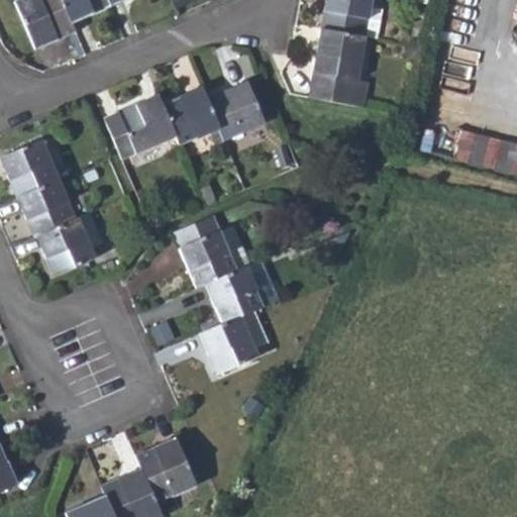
[(74,31),(70,21),(60,0),(15,0),(34,47),(74,31)]
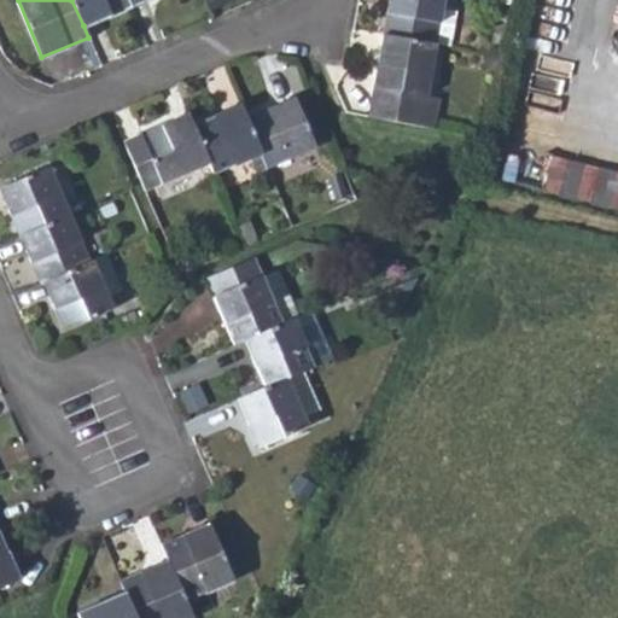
[(71,0),(83,25),(130,5),(128,0),(71,0)]
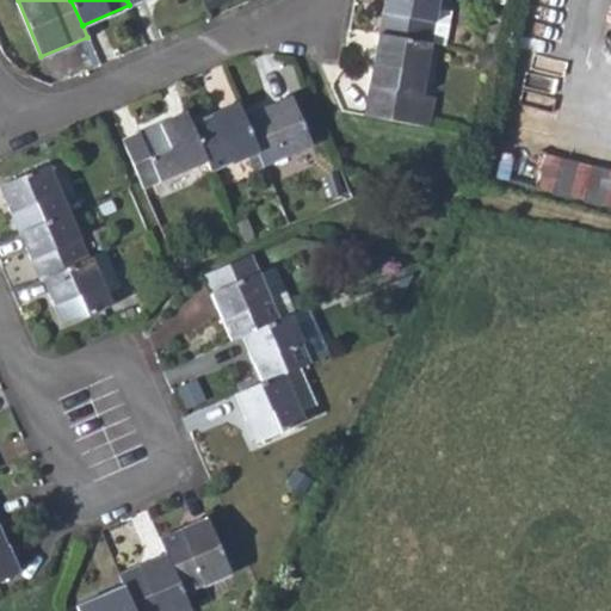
[(431,44),(439,0),(383,0),(378,35),(431,44)]
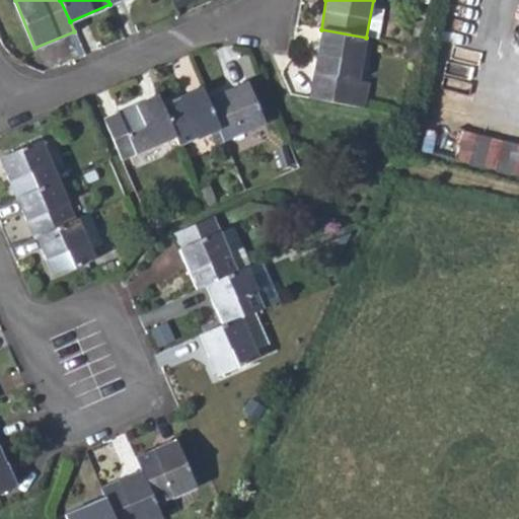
[(358,80),(366,38),(321,29),(313,72),(309,98),(353,106),(358,80)]
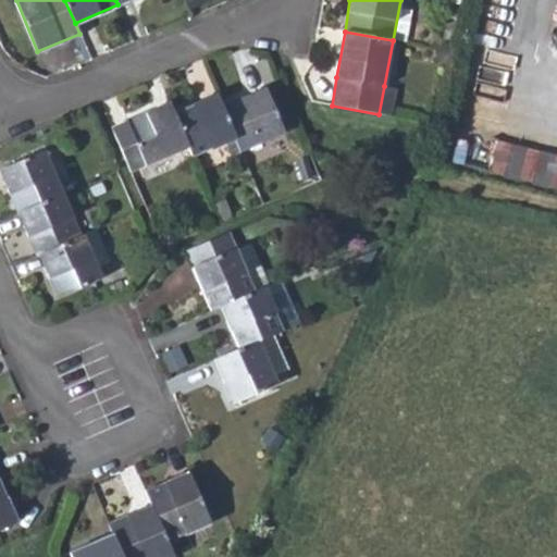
[(395,88),(384,86),(379,114),(391,115),(395,88)]
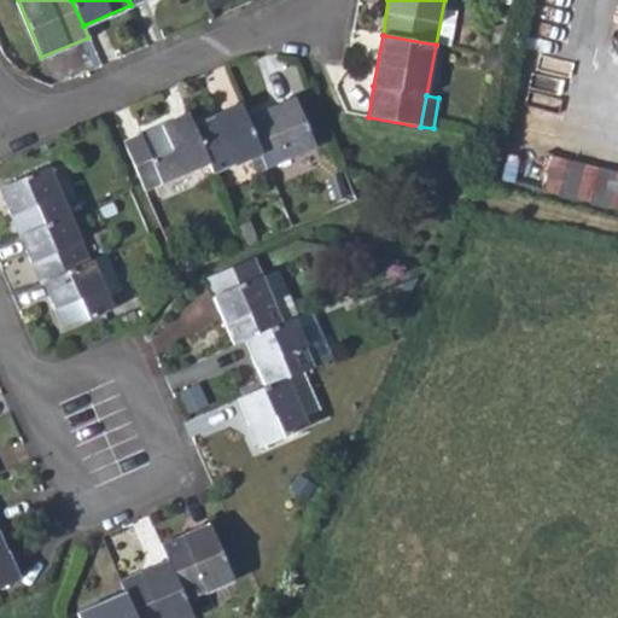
[(295,99),(246,118),(261,153),(267,167),(314,146),(295,99)]
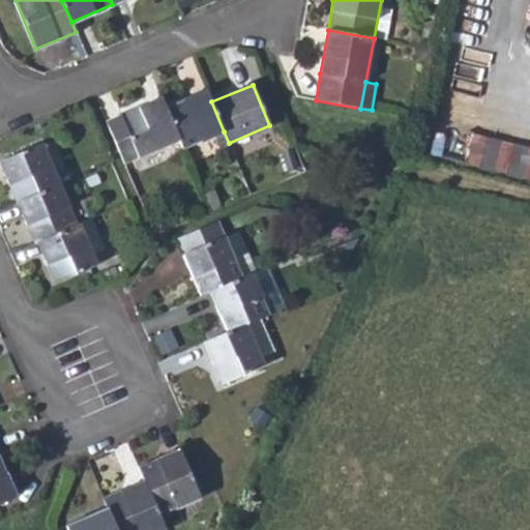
[(183,149),(224,131),(211,101),(206,91),(166,108),(179,140),(183,149)]
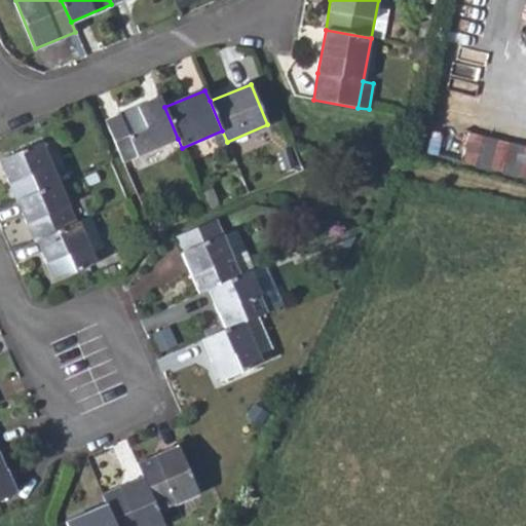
[(122,161),(178,139),(164,107),(159,97),(105,120),(122,161)]
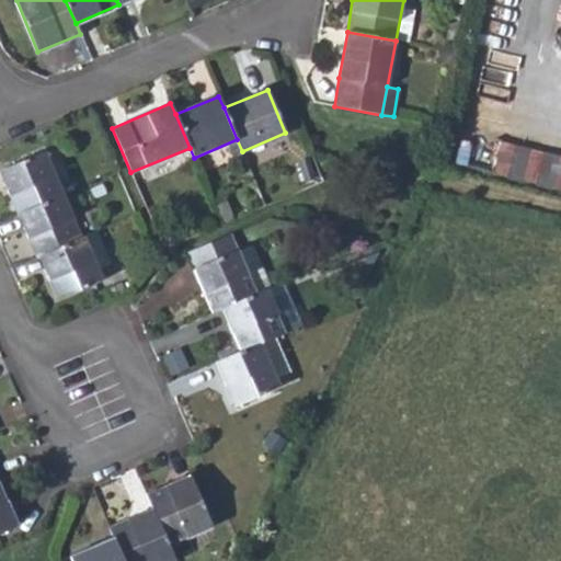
[(492,172),(560,187),(560,153),(500,140),(492,172)]
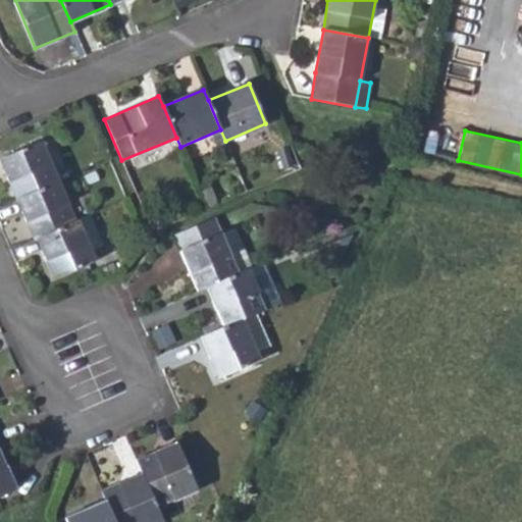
[(0,157),(0,160),(15,198),(58,180),(41,141),(0,157)]
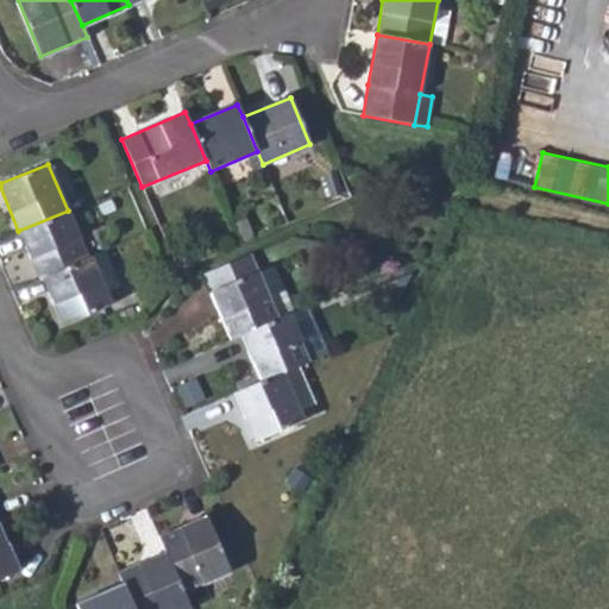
[(88,258),(68,211),(18,231),(38,280),(42,277),(88,258)]
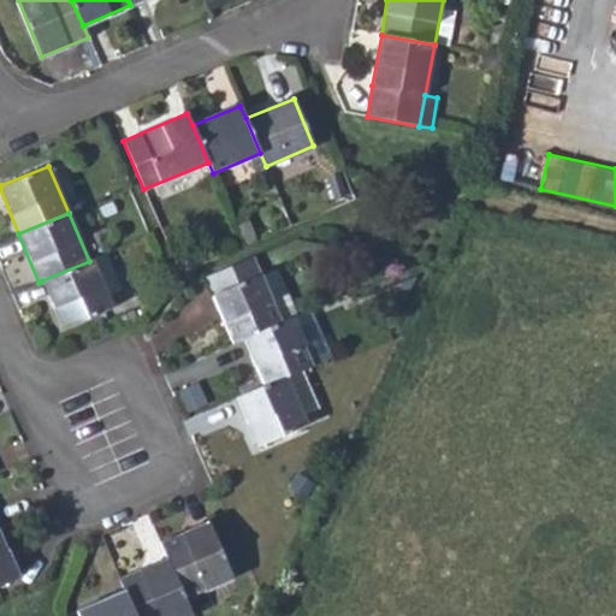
[(249,225),(237,230),(244,247),(258,242),(249,225)]
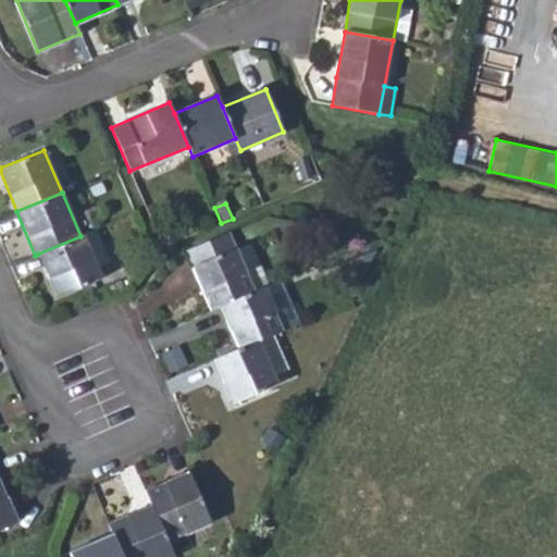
[(84,235),(97,267),(110,261),(97,230),(84,235)]
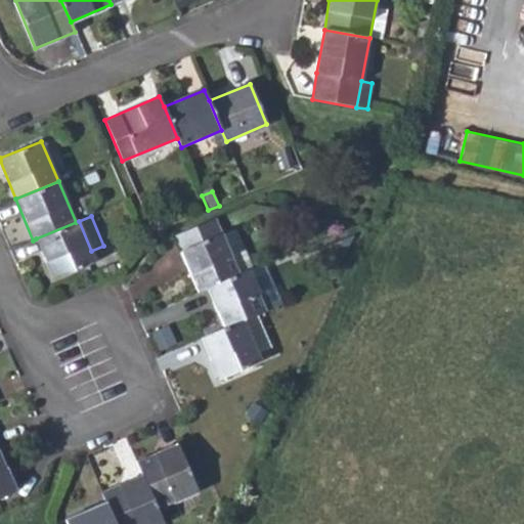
[(198,292),(209,288),(239,275),(222,232),(216,218),(174,236),(198,292)]
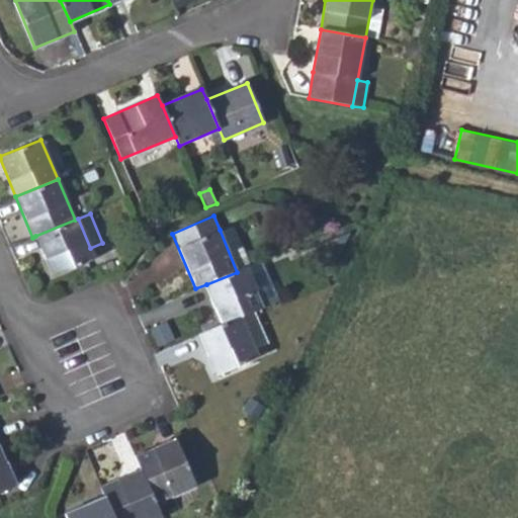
[(95,258),(90,248),(78,219),(75,220),(35,236),(53,277),(95,258)]
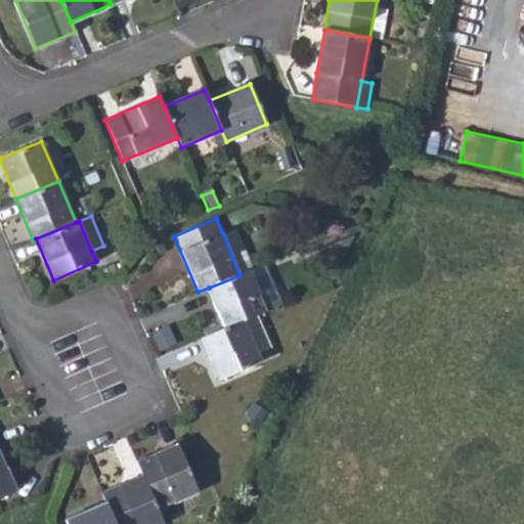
[(222,232),(239,275),(248,272),(251,254),(244,239),(231,228),(222,232)]
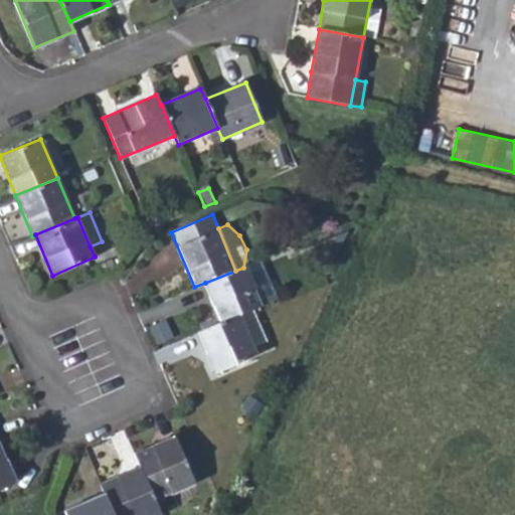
[(277,300),(260,261),(245,266),(243,268),(235,271),(205,283),(220,323),(240,314),(253,309),(263,305),(277,300)]
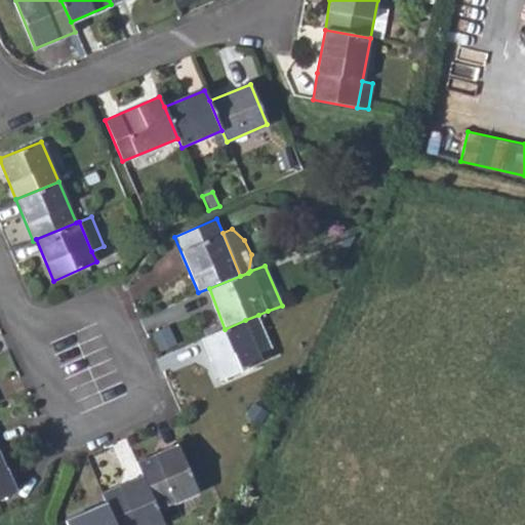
[(245,320),(258,353),(272,348),(258,315),(245,320)]
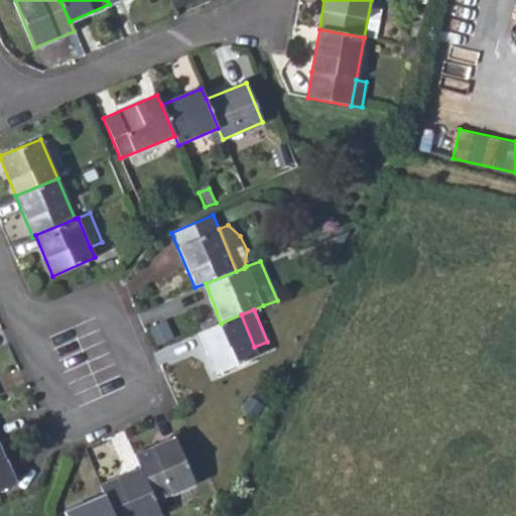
[(257,356),(254,347),(241,314),(221,324),(200,333),(217,372),(257,356)]
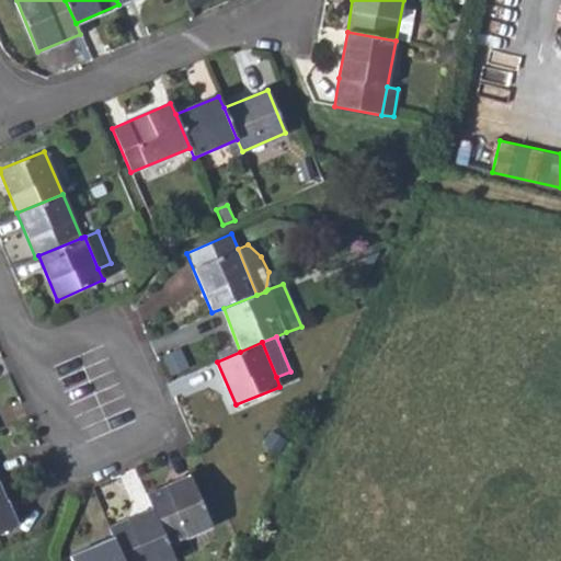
[(164,355),(172,373),(190,366),(182,348),(164,355)]
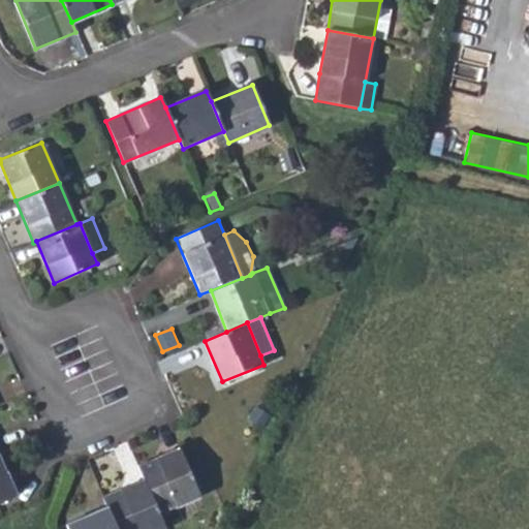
[(137,465),(144,478),(159,514),(199,497),(178,448),(137,465)]
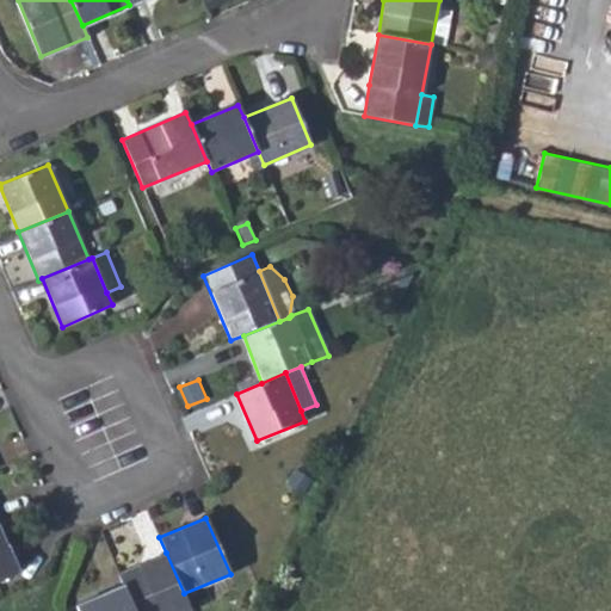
[(0,529),(0,578),(18,571),(0,529)]
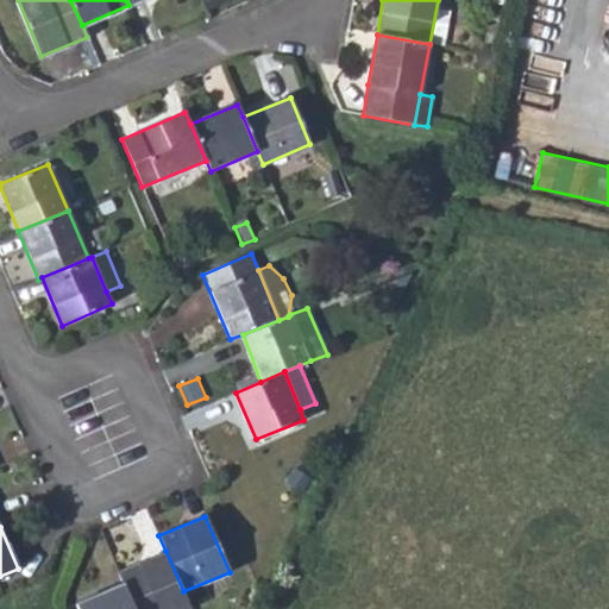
[(186,608),(190,607),(183,591),(165,551),(118,571),(124,582),(135,608),(186,608)]
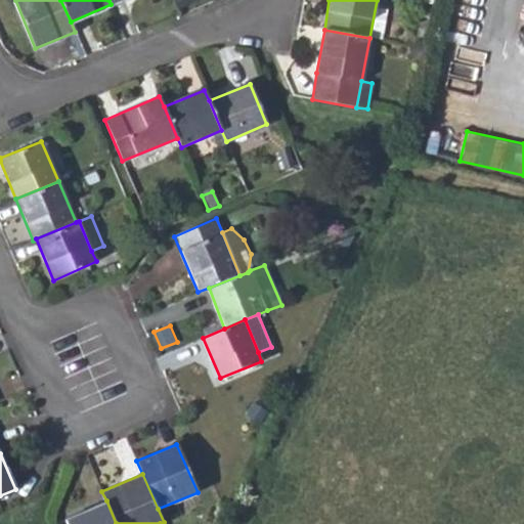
[(67,523),(116,523),(106,500),(66,519),(67,523)]
